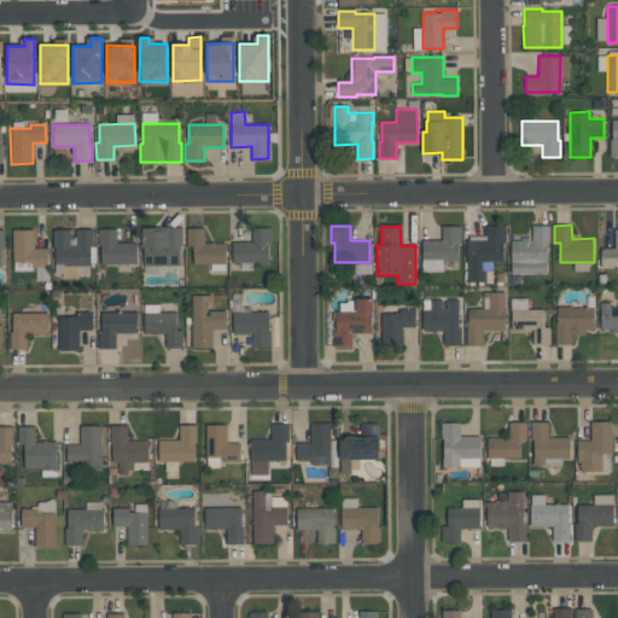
[(423,240),(442,240),(442,226),(461,226),(461,242),(458,242),(458,261),(444,261),(444,258),(423,258),(423,240)]
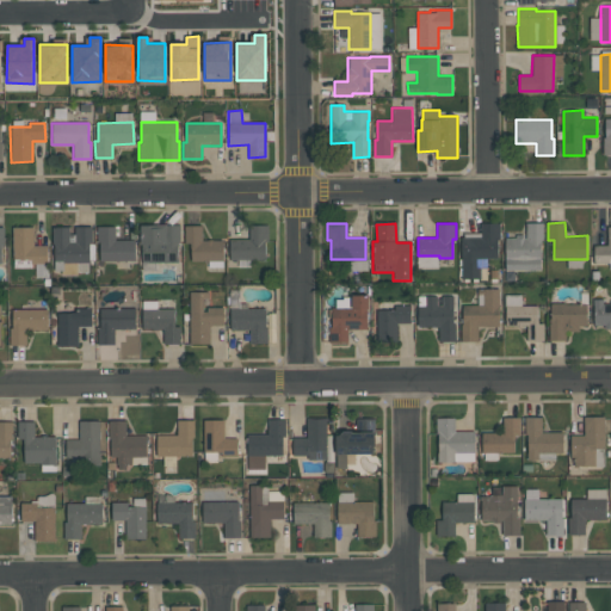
[(480,278),(461,278),(461,236),(481,236),(481,223),(500,223),(500,240),(498,240),(498,258),(476,258),(476,269),(480,269),(480,278)]
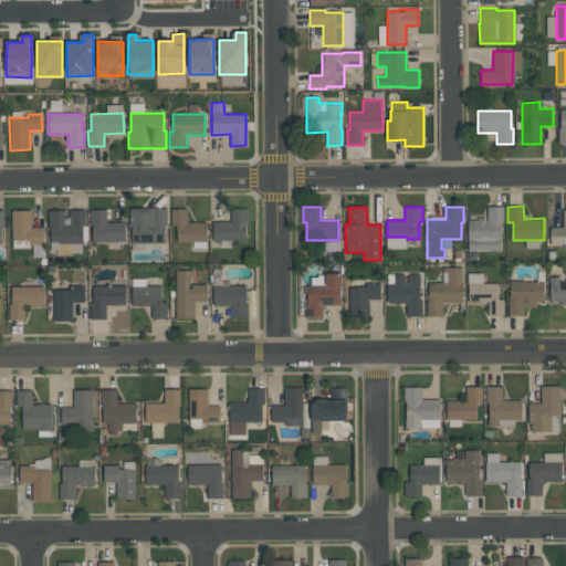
[(503,207),(503,222),(501,222),(501,251),(468,251),(468,220),(478,220),(478,217),(485,217),(485,220),(488,220),(488,207),(503,207)]
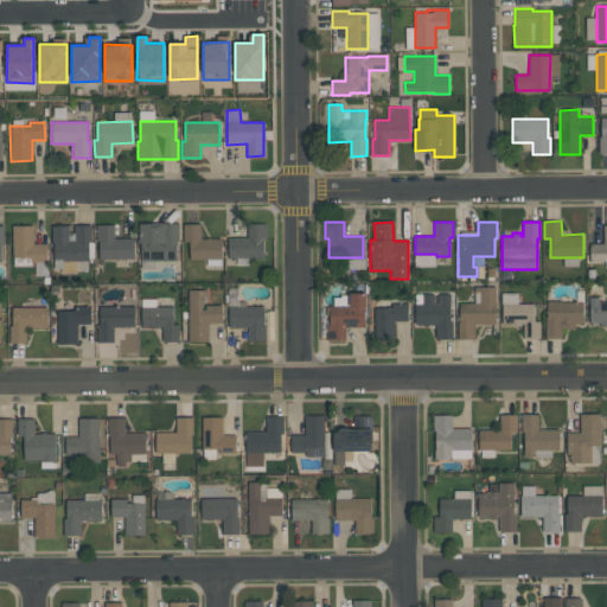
[(141,261),(141,243),(140,243),(140,223),(179,223),(179,242),(177,242),(177,261),(141,261)]
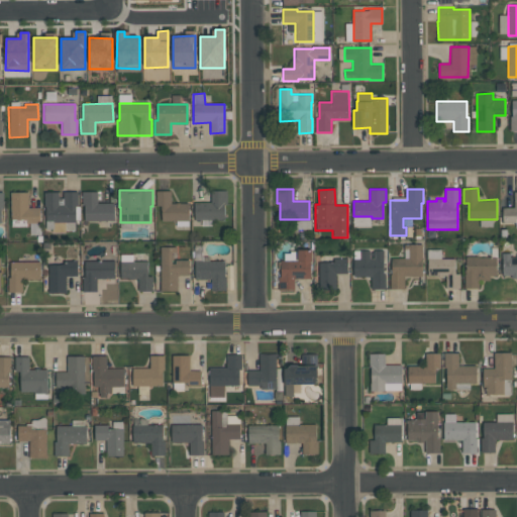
[(195,202),(210,202),(210,190),(227,190),(227,204),(225,204),(225,220),(195,220),(195,202)]
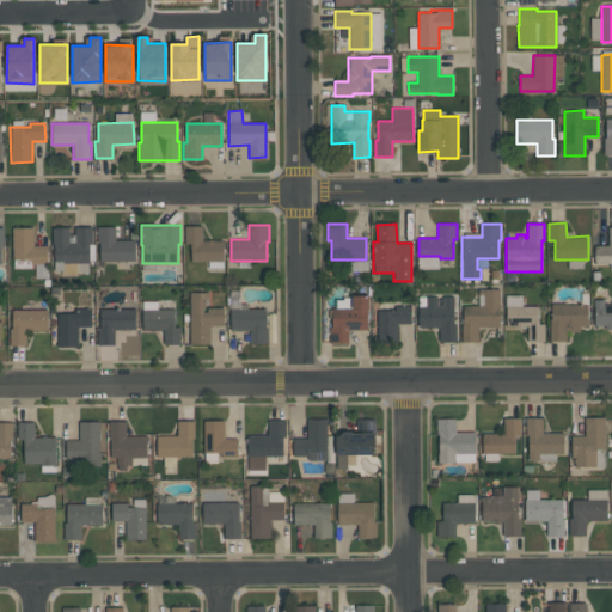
[(116,240),(136,240),(136,261),(101,261),(101,243),(97,243),(97,226),(116,226),(116,240)]
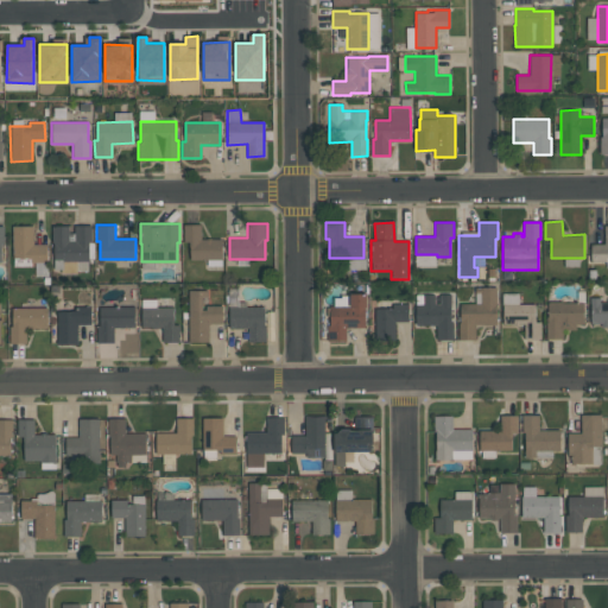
[(189,242),(184,242),(184,225),(201,225),(201,239),(222,239),(222,260),(190,260),(189,242)]
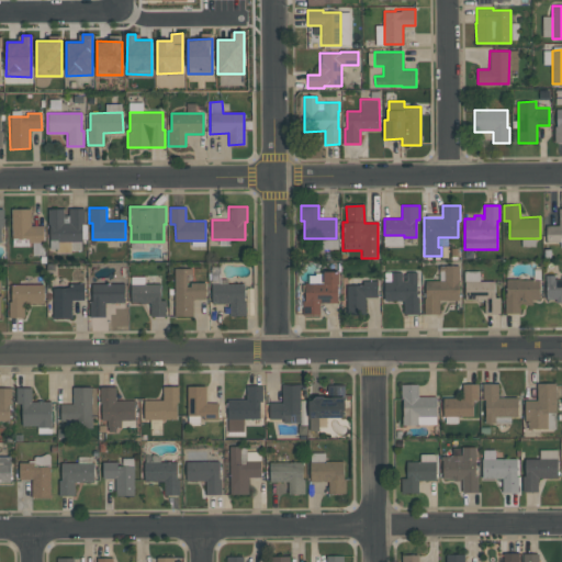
[(561,237),(561,238),(561,243),(547,243),(546,226),(559,226),(558,209),(561,208),(561,237)]
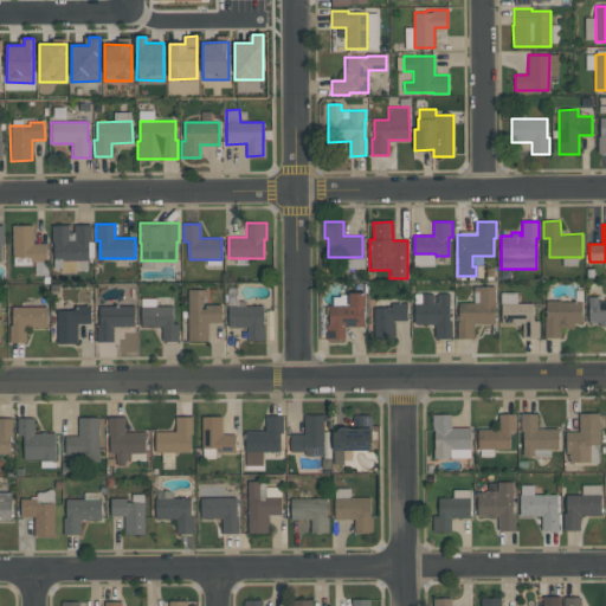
[(12,225),(33,225),(33,243),(46,243),(46,260),(36,262),(36,265),(31,265),(31,257),(13,257),(12,225)]
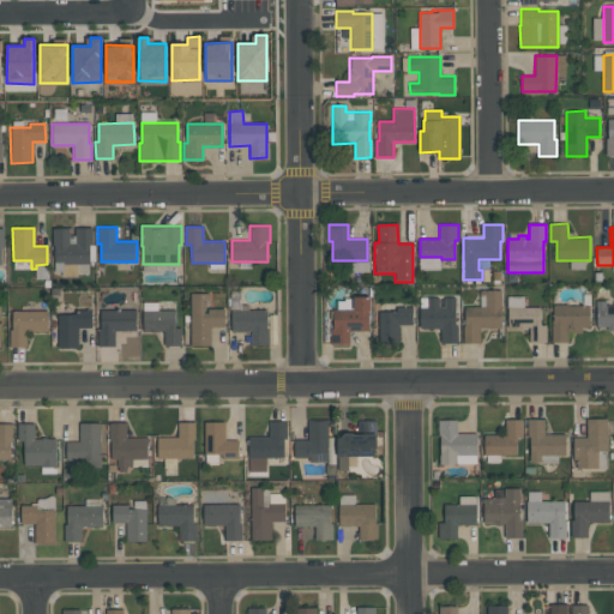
[(92,228),(92,245),(91,245),(91,264),(89,264),(89,274),(53,274),(53,228),(70,228),(70,244),(76,244),(76,228),(92,228)]
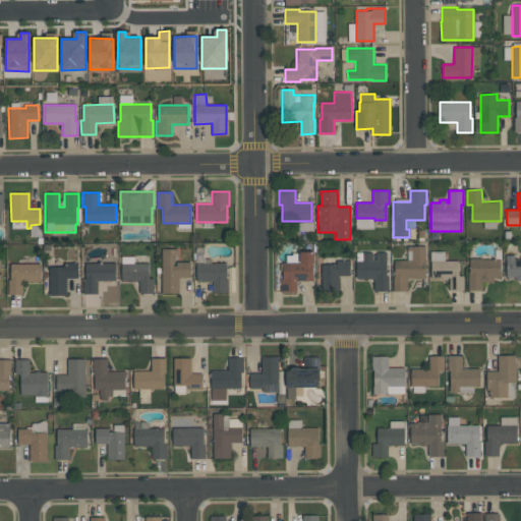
[(425,278),(407,278),(407,291),(394,291),(394,259),(411,259),(411,251),(407,251),(407,246),(425,246),(425,278)]
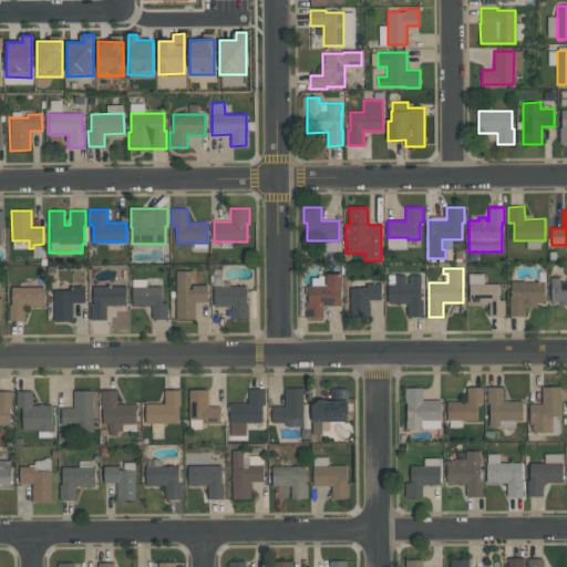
[(207,285),(207,302),(195,302),(195,319),(176,319),(175,271),(193,271),(193,285),(207,285)]
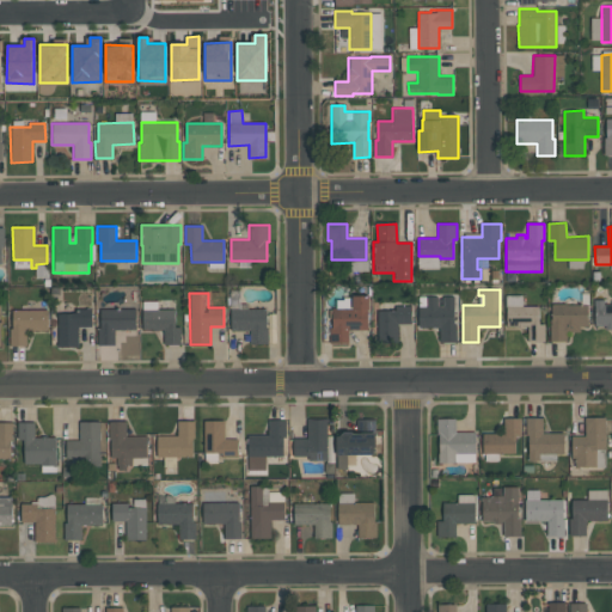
[(330,342),(330,328),(332,328),(332,307),(352,307),(352,294),(369,294),(369,308),(367,308),(367,329),(348,329),(348,342),(330,342)]
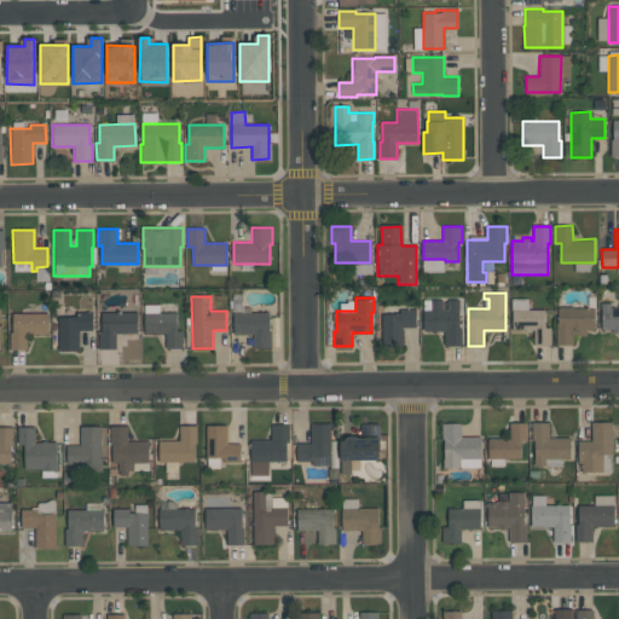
[(460,300),(460,329),(462,329),(462,346),(444,346),(444,331),(423,331),(423,308),(431,308),(431,300),(443,300),(443,310),(449,310),(449,300),(460,300)]
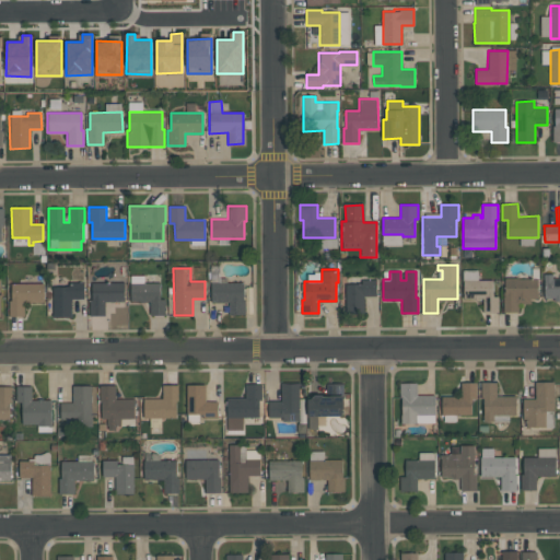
[(559,301),(553,301),(553,299),(544,299),(544,275),(552,275),(552,279),(559,279),(559,301)]
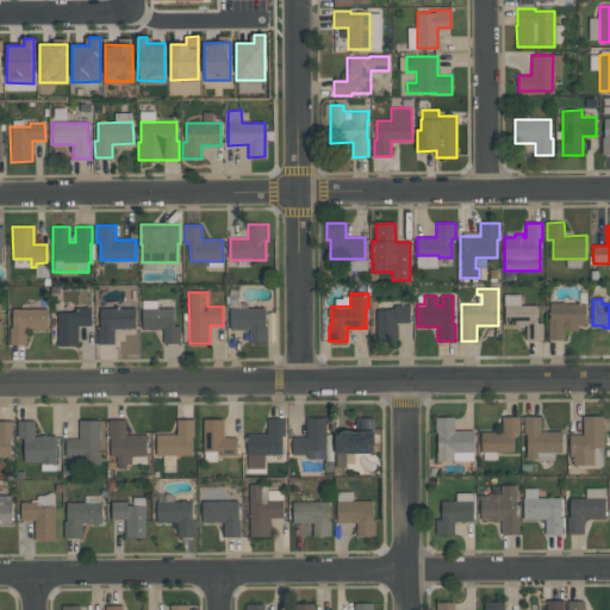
[(410,300),(410,322),(396,322),(396,340),(377,340),(377,310),(380,300),(410,300)]
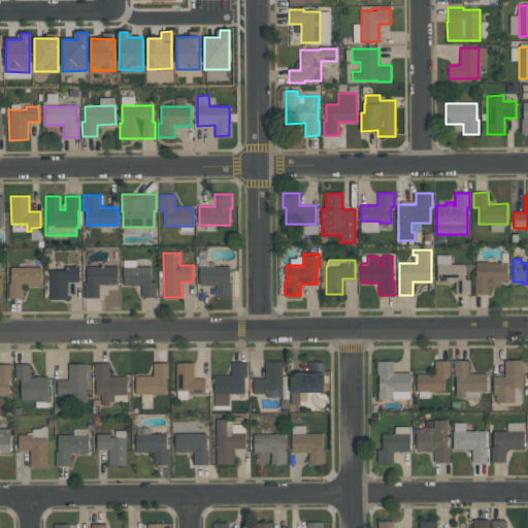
[(506,281),(500,281),(500,287),(489,287),(489,295),(474,295),(474,262),(489,262),(489,263),(506,263),(506,281)]
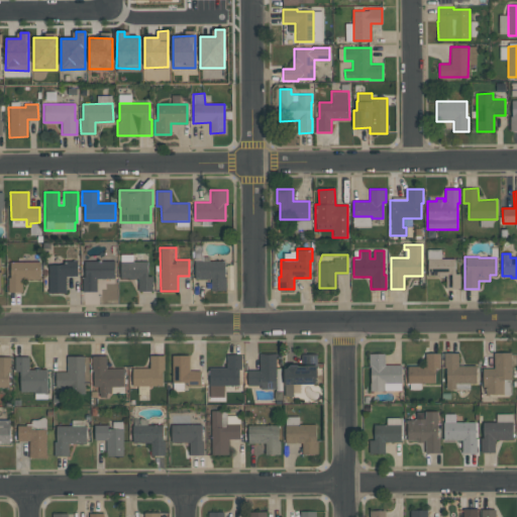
[(446,288),(446,276),(428,276),(428,259),(455,259),(455,274),(459,274),(459,288),(446,288)]
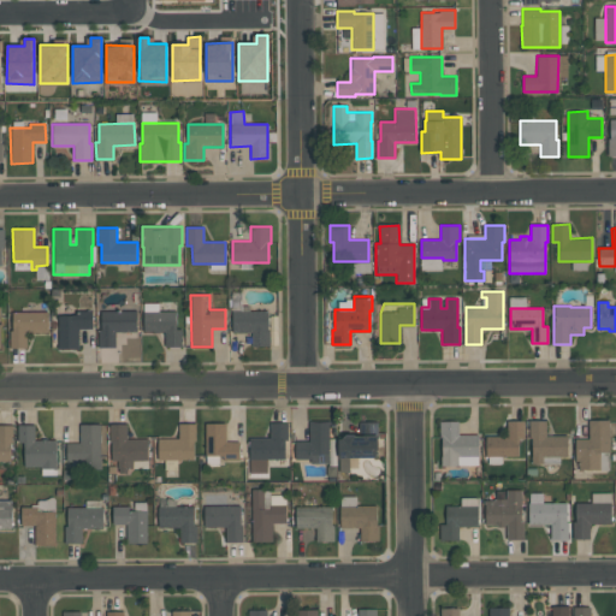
[(58,314),(81,314),(81,311),(93,311),(93,329),(80,329),(78,349),(57,349),(58,314)]
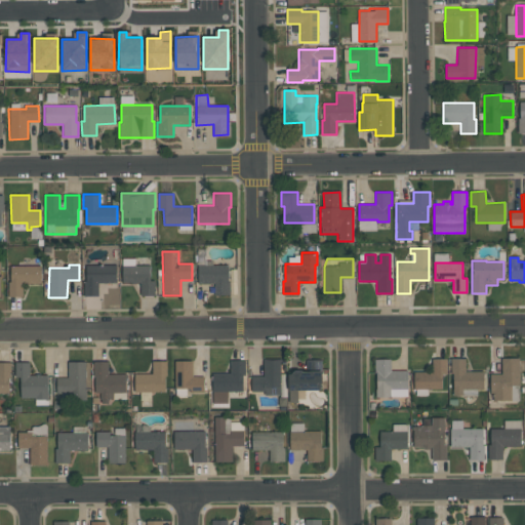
[(122,283),(122,265),(150,265),(150,281),(155,281),(155,295),(140,295),(139,283),(122,283)]
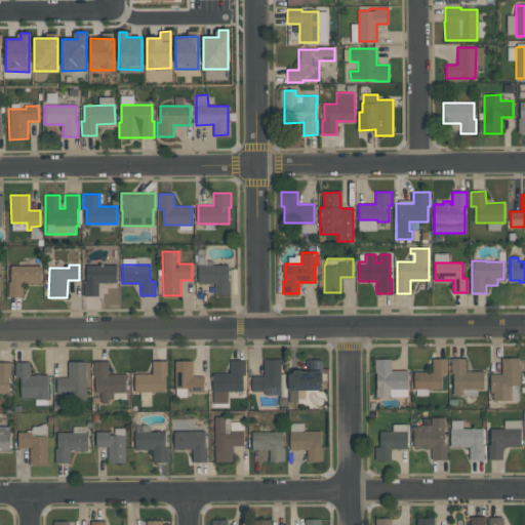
[(23,296),(8,296),(8,281),(10,281),(10,266),(40,266),(40,284),(23,284),(23,296)]
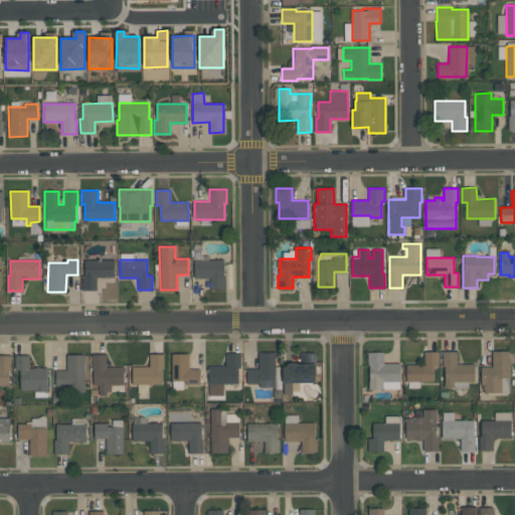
[(82,290),(82,276),(84,276),(84,261),(114,261),(114,278),(97,278),(97,290),(82,290)]
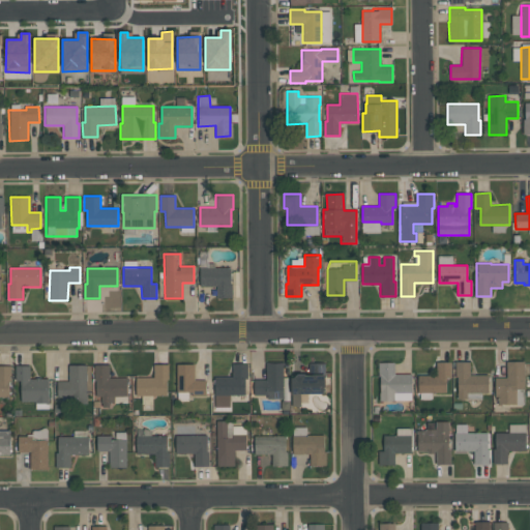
[(216,298),(216,287),(200,286),(200,268),(231,268),(231,284),(232,284),(232,298),(216,298)]
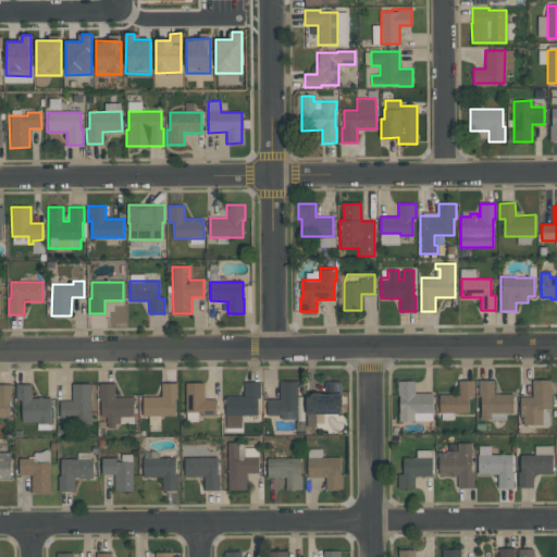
[(440,394),(456,395),(456,380),(474,380),(474,396),(469,396),(469,413),(440,412),(440,394)]
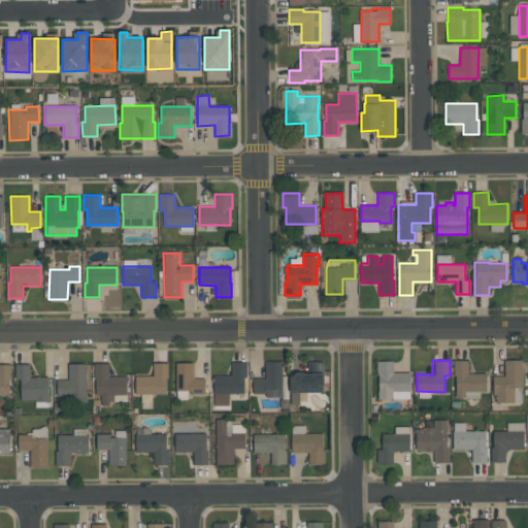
[(493,402),(493,376),(504,376),(504,360),(522,360),(523,388),(514,388),(515,402),(493,402)]
